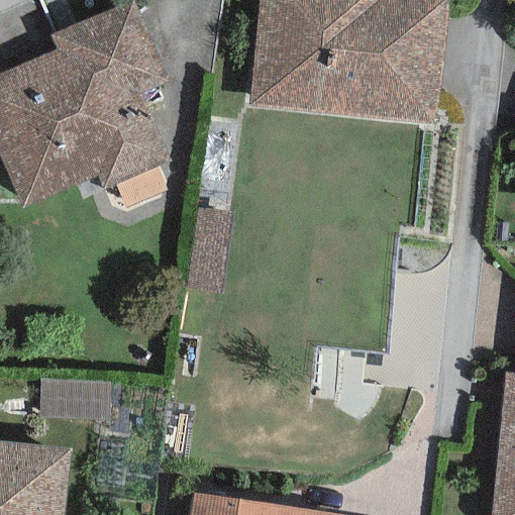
[(130,0),(50,34),(57,48),(0,72),(0,156),(21,208),(99,176),(104,188),(171,160),(141,91),(170,80),(136,0),(130,0)]
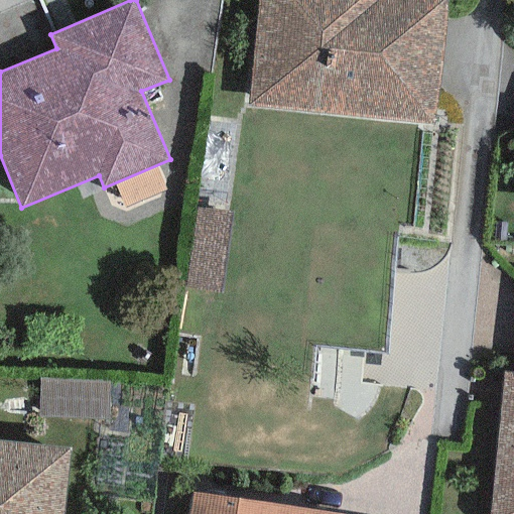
[(259,0),(249,105),(435,122),(447,0),(259,0)]
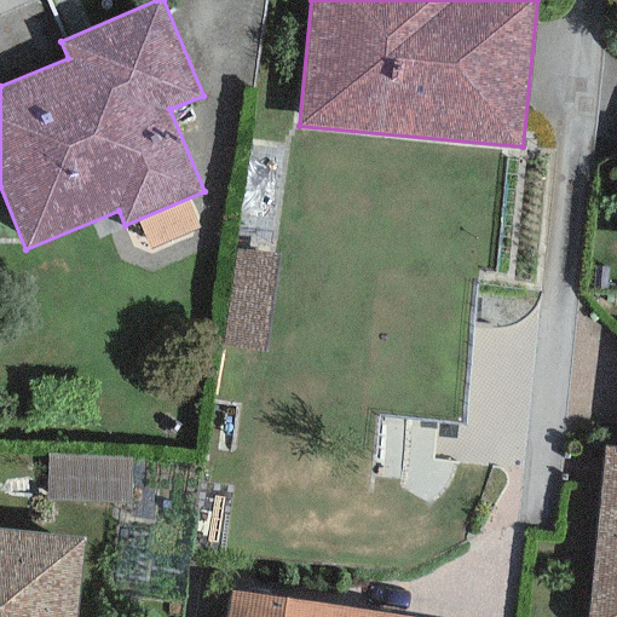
[(616,443),(606,443),(589,616),(616,616),(616,443)]
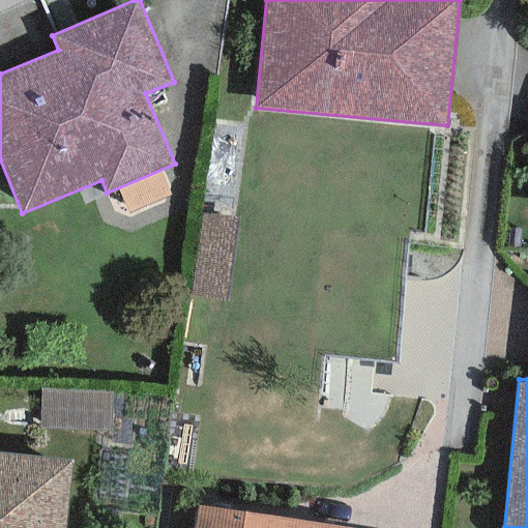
[(113,389),(42,387),(41,427),(112,429),(113,389)]
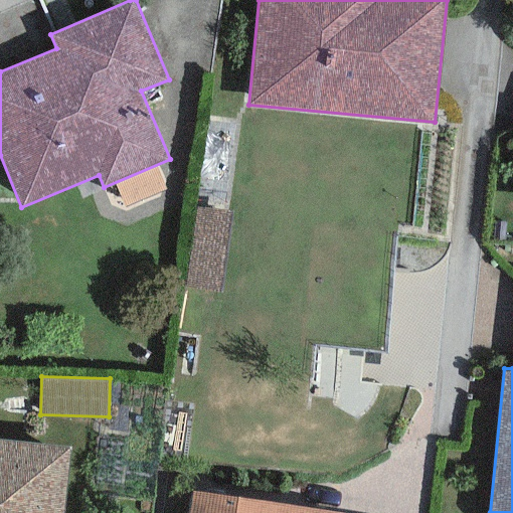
[(0,512),(63,512),(71,445),(0,438),(0,512)]
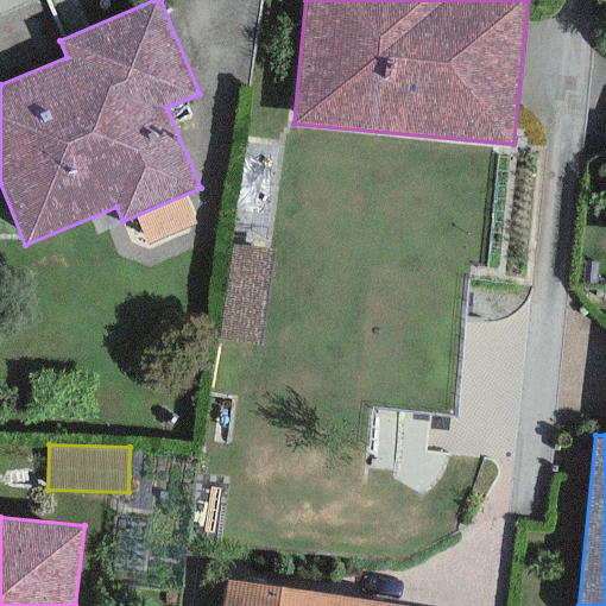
[(406,605),(408,604),(228,579),(223,605),(406,605)]
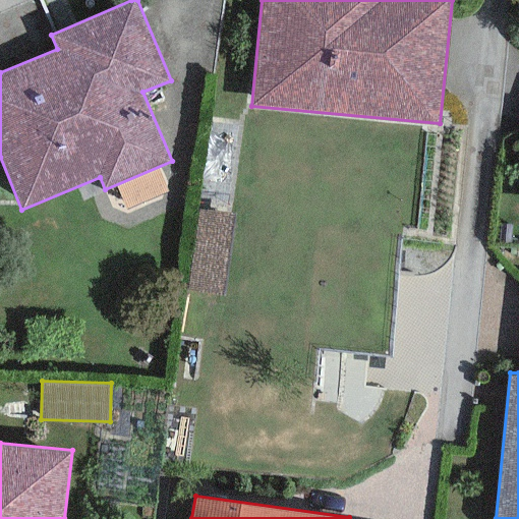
All buildings are outlined.
